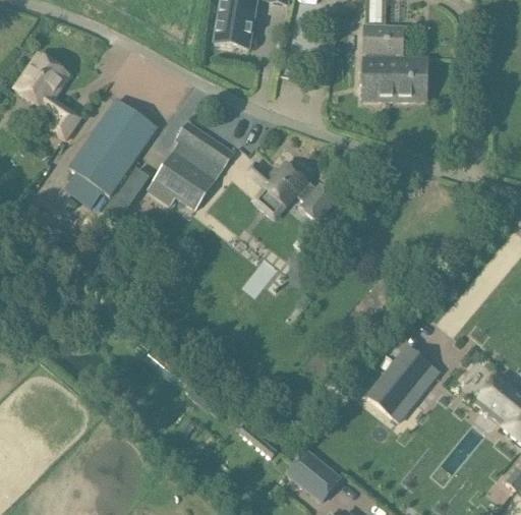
[(222,0),(216,42),(249,48),(257,0),(222,0)]
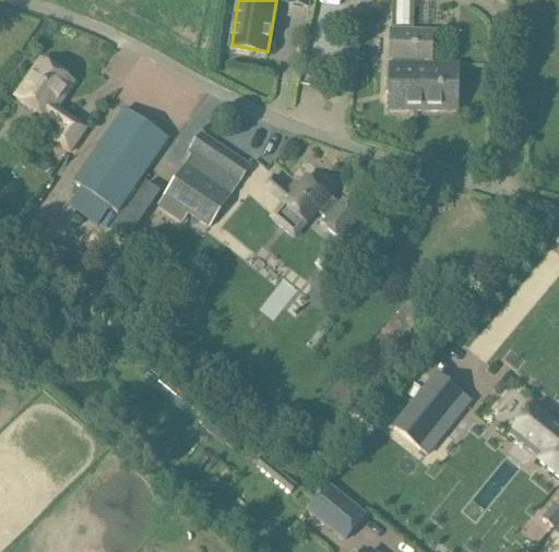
[(414,108),(417,27),(391,27),(388,107),(414,108)]
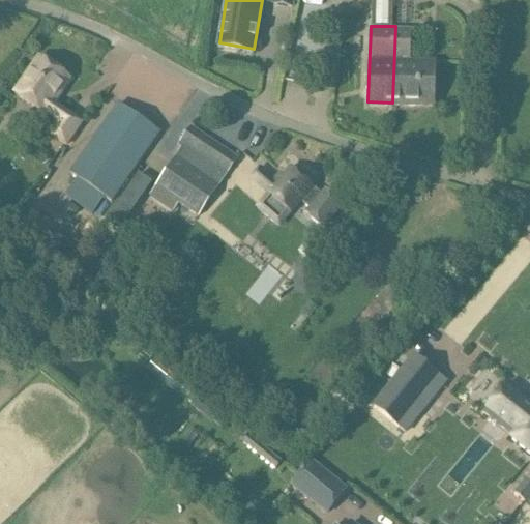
[(411,26),(395,26),(392,103),(434,103),(435,60),(410,60),(411,26)]
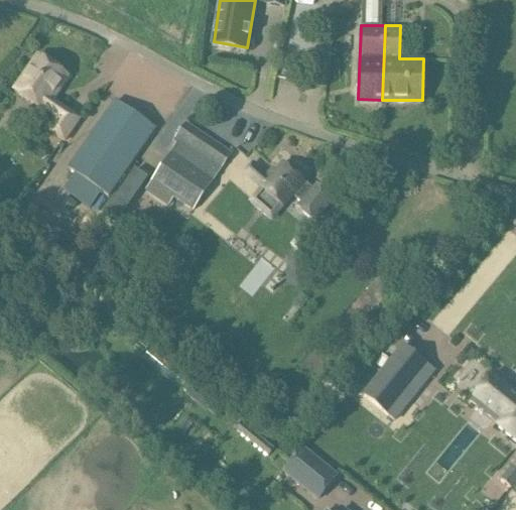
[(70,71),(41,51),(16,87),(57,115),(50,125),(66,135),(81,114),(52,95),(70,71)]
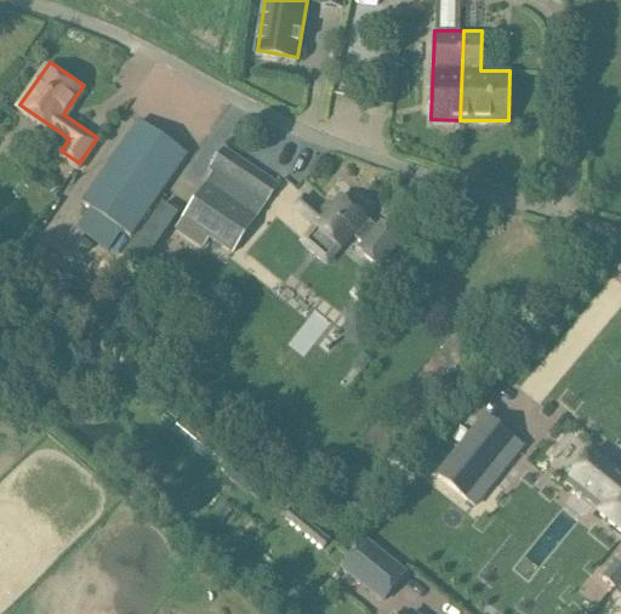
[(91,203),(77,223),(108,246),(123,226),(130,231),(131,231),(188,149),(141,117),(84,198),(91,203)]
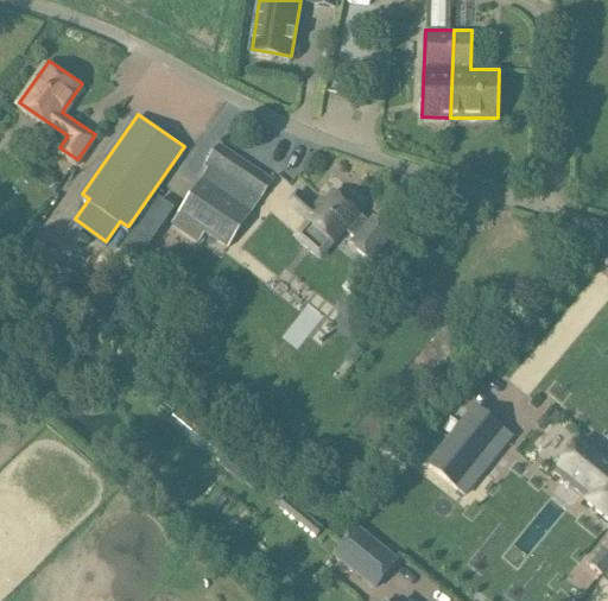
[(273,177),(220,140),(206,162),(210,165),(181,209),(175,219),(200,236),(207,227),(229,242),(273,177)]
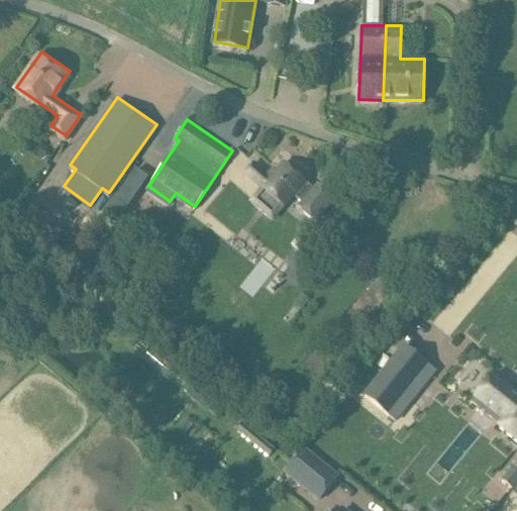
[(135,159),(123,187),(135,193),(148,165),(135,159)]
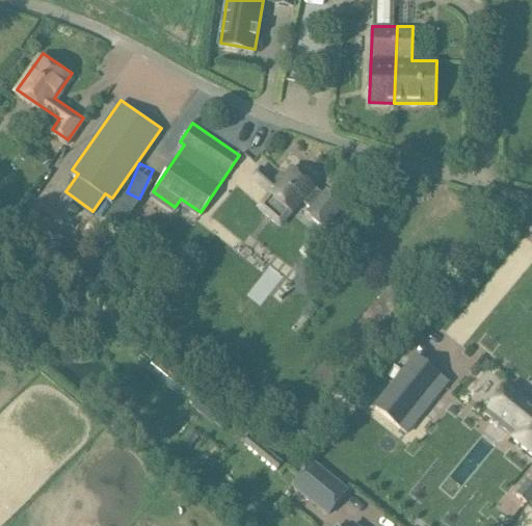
[(261,165),(251,176),(270,191),(290,209),(300,198),(310,206),(307,211),(322,225),(342,202),(326,187),(322,191),(313,183),(316,179),(302,166),(298,172),(292,165),(278,181),(261,165)]
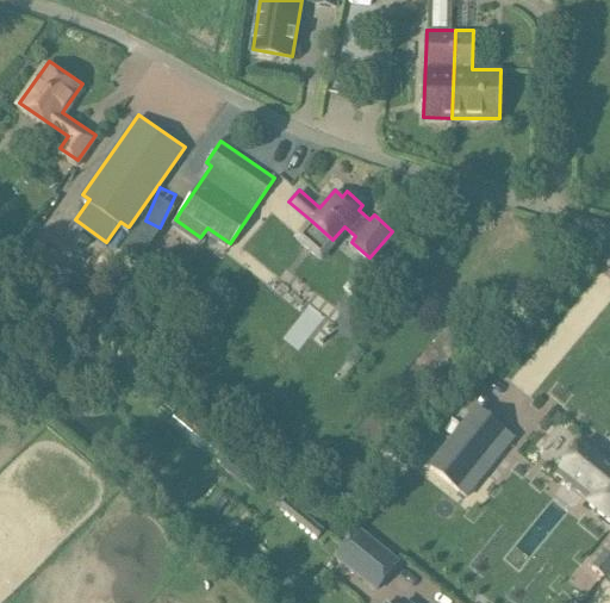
[(487,439),(500,449),(514,434),(477,405),(430,462),(466,491),(485,468),(472,458),(487,439)]
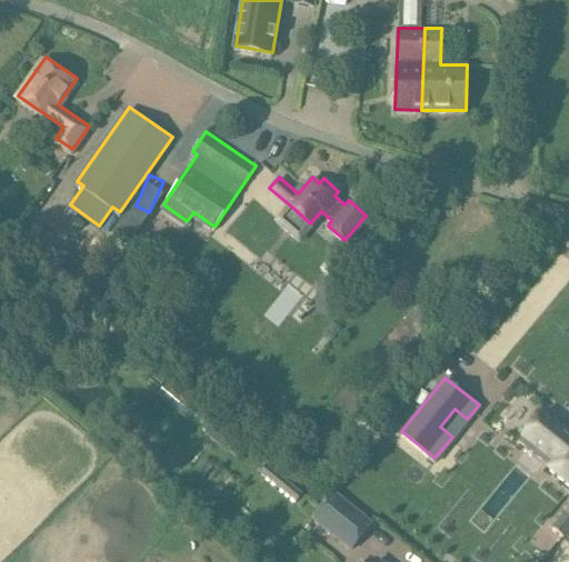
[(552,463),(550,467),(568,482),(568,425),(545,405),(519,438),(552,463)]
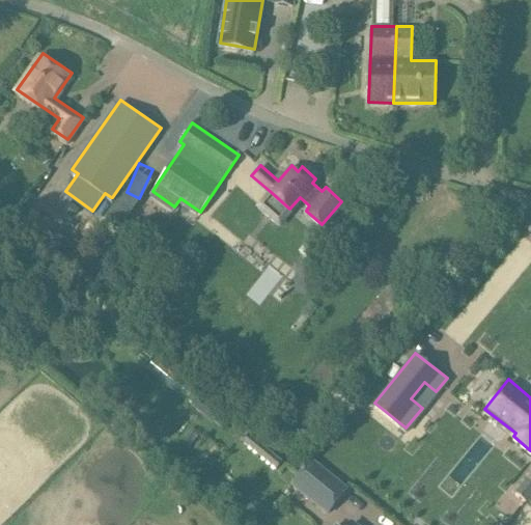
[(296,406),(288,414),(303,424),(309,417),(296,406)]
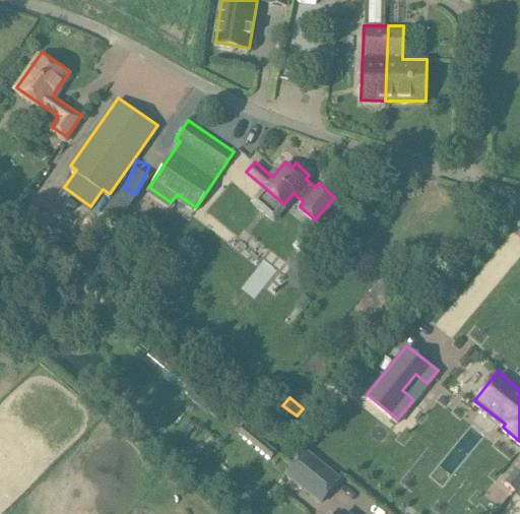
[(243,421),(238,428),(273,456),(278,449),(243,421)]
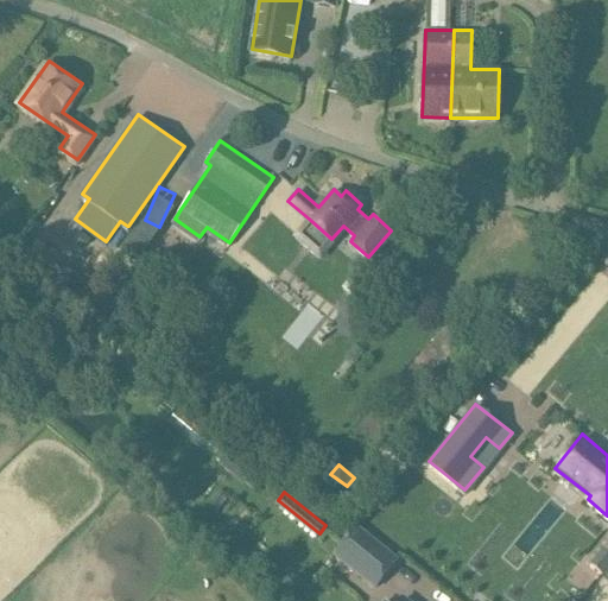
[(397,558),(356,525),(335,551),(375,584),(397,558)]
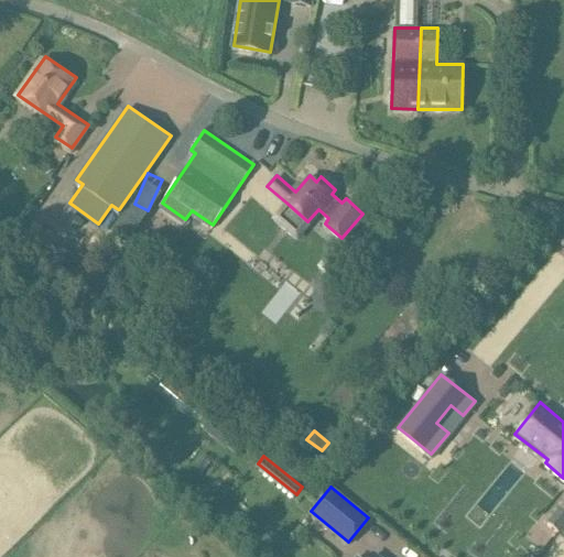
[(560,521),(552,515),(548,521),(557,530),(563,521),(563,520),(562,519),(560,521)]
